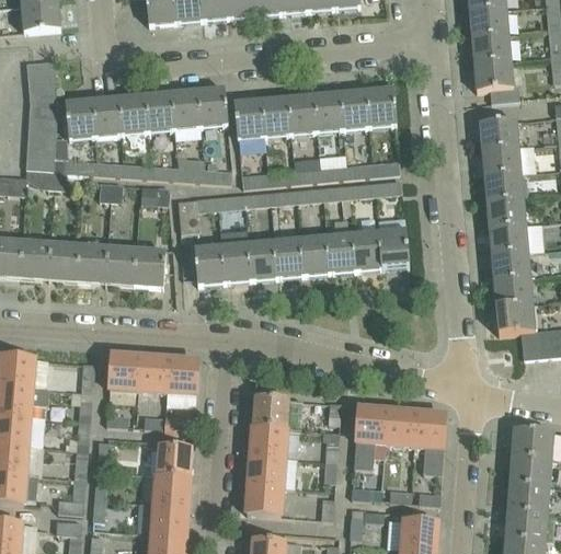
[(21,3),(24,31),(60,27),(58,0),(21,3)]
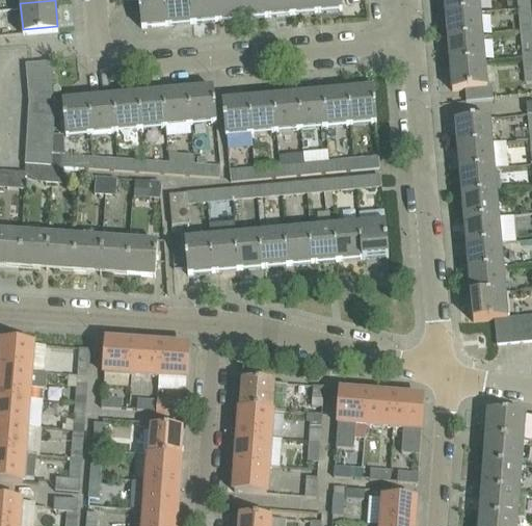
[(139,0),(141,23),(167,20),(165,0),(139,0)]
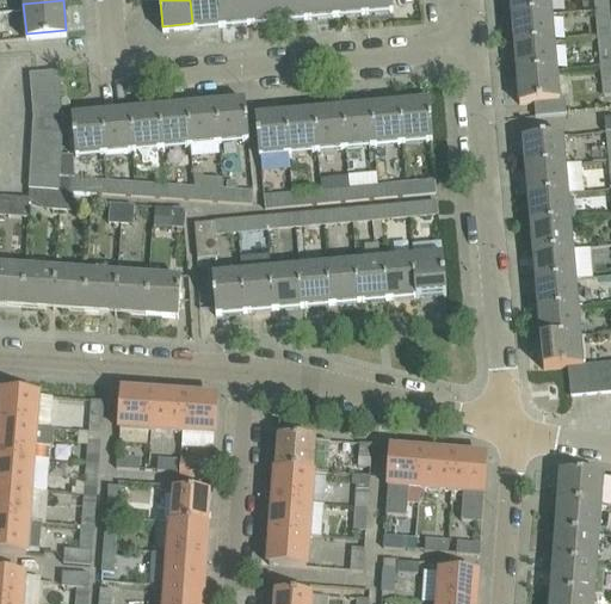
[(190,0),(192,23),(220,20),(218,0),(190,0)]
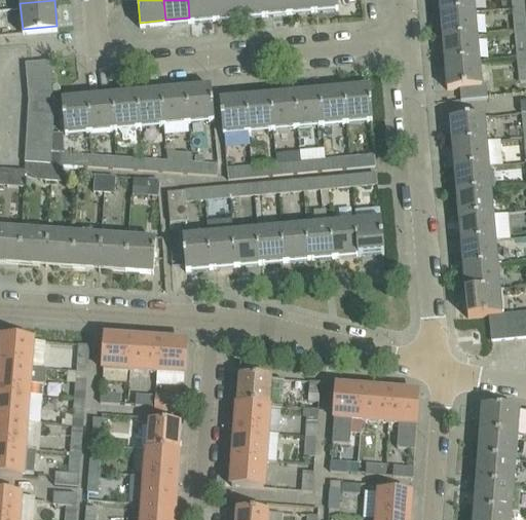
[(188,0),(189,17),(214,15),(213,0),(188,0)]
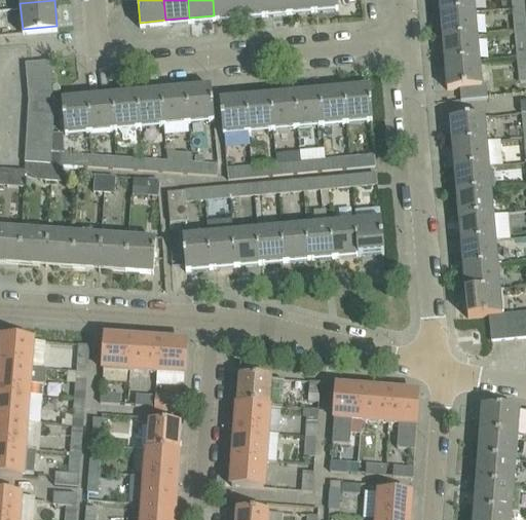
[(213,0),(214,15),(238,13),(237,0),(213,0)]
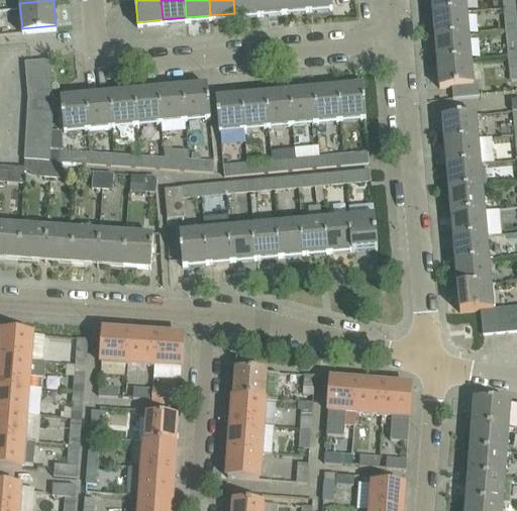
[(233,0),(234,13),(259,11),(257,0),(233,0)]
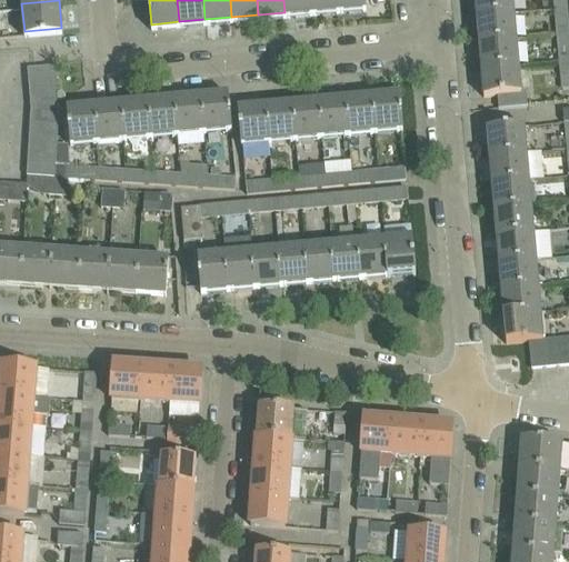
[(283,0),(285,12),(311,10),(310,0),(283,0)]
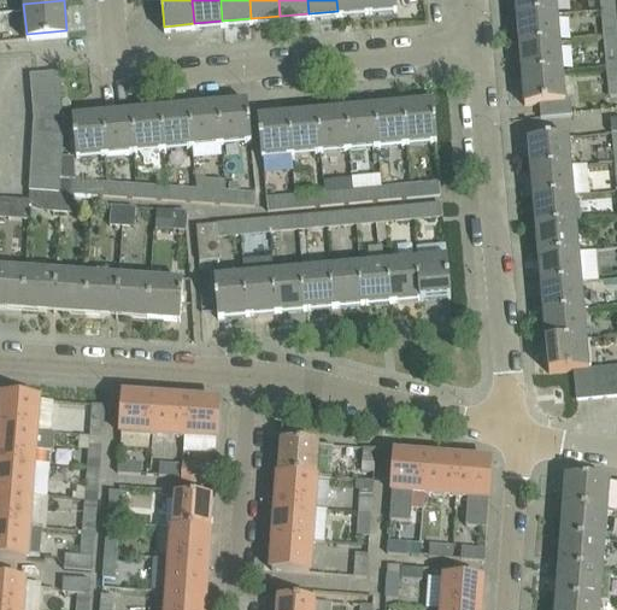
[(336,0),(338,11),(365,9),(364,0),(336,0)]
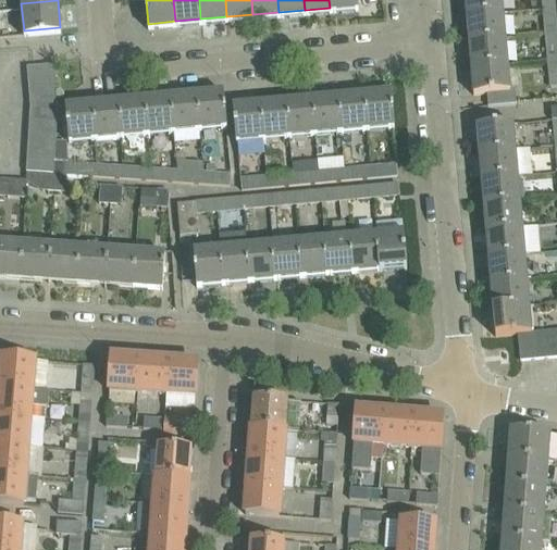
[(465,0),(466,10),(502,7),(500,0),(465,0)]
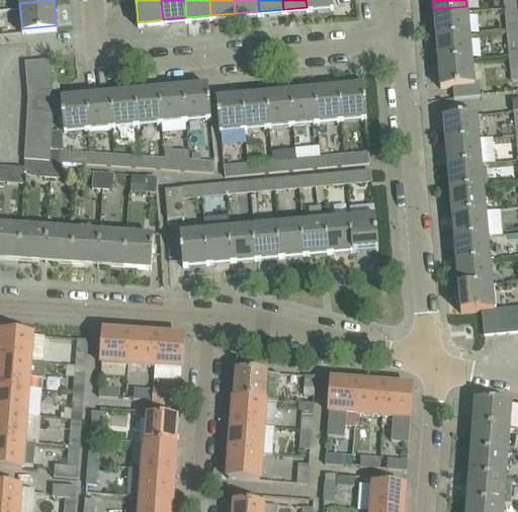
[(507,26),(517,26),(515,2),(505,3),(507,26)]
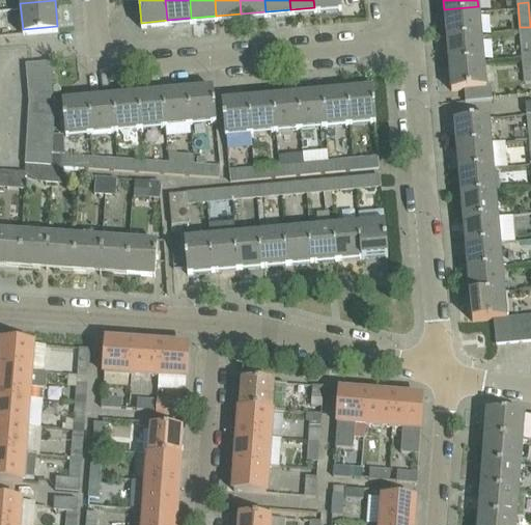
[(446,34),(481,31),(478,6),(444,9),(446,34)]
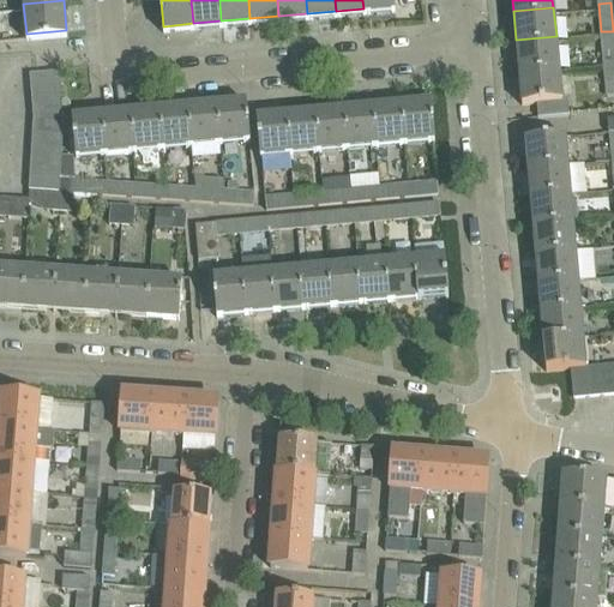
[(605,60),(613,59),(613,40),(613,31),(601,31),(605,60)]
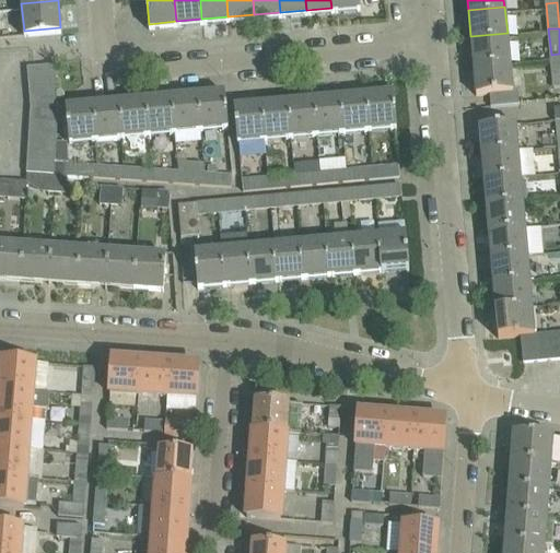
[(474,62),(510,59),(508,33),(470,36),(474,62)]
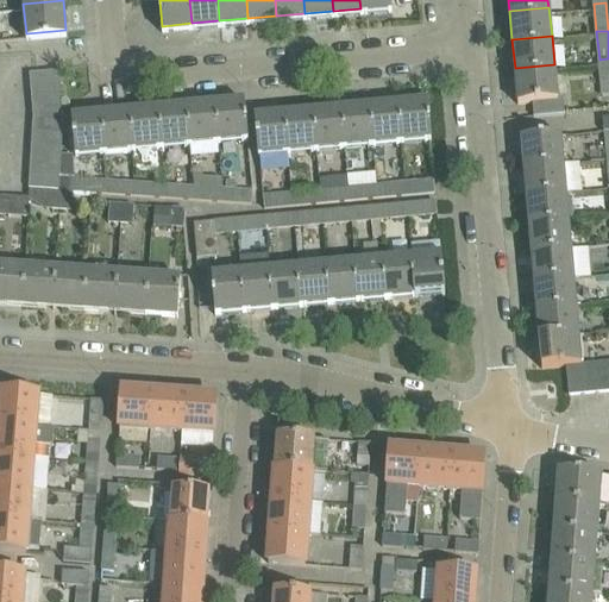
[(563,93),(557,94),(554,64),(515,68),(518,98),(532,96),(533,111),(564,107),(563,93)]
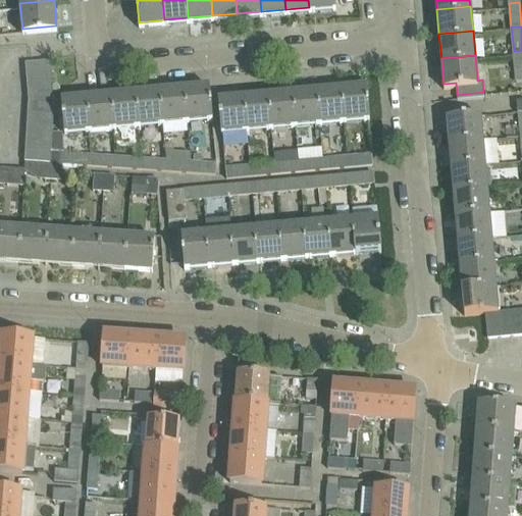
[(24,58),(25,70),(50,68),(50,56),(24,58)]
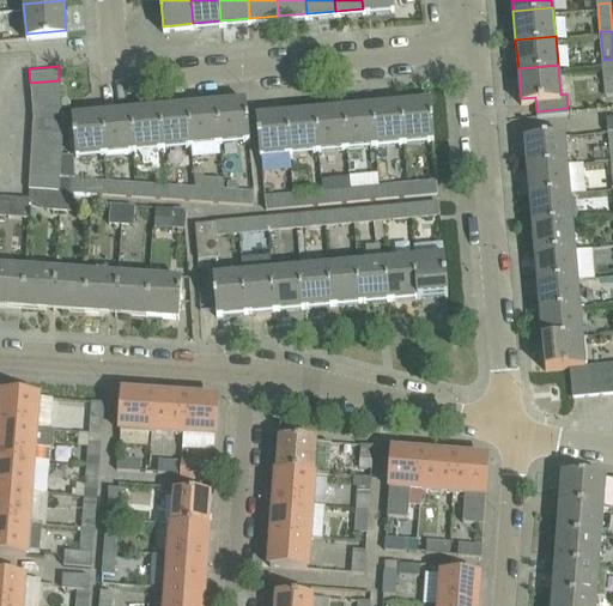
[(30,83),(31,97),(60,95),(59,80),(30,83)]
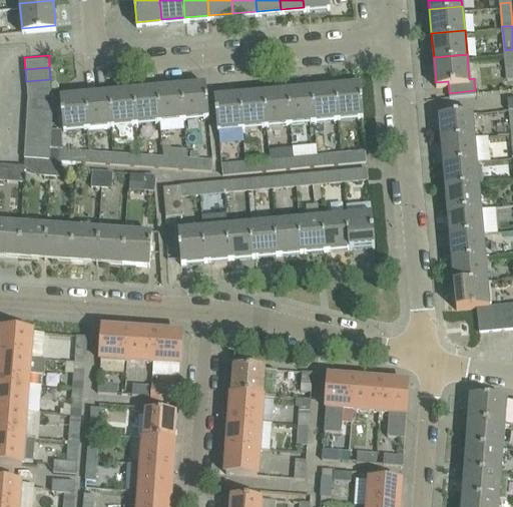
[(51,93),(51,88),(50,79),(26,81),(27,94),(51,95),(51,93)]
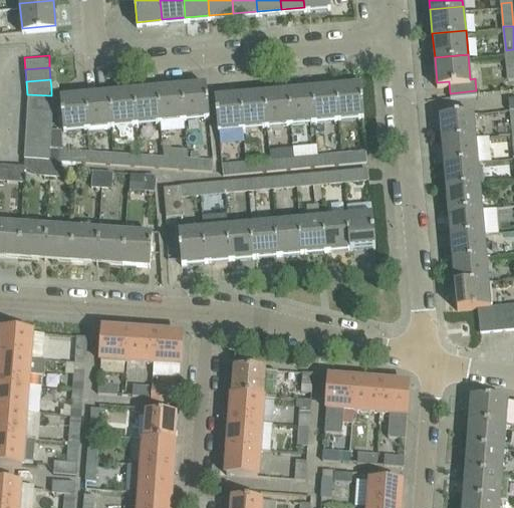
[(338,115),(361,113),(362,113),(359,79),(335,82),(338,115)]
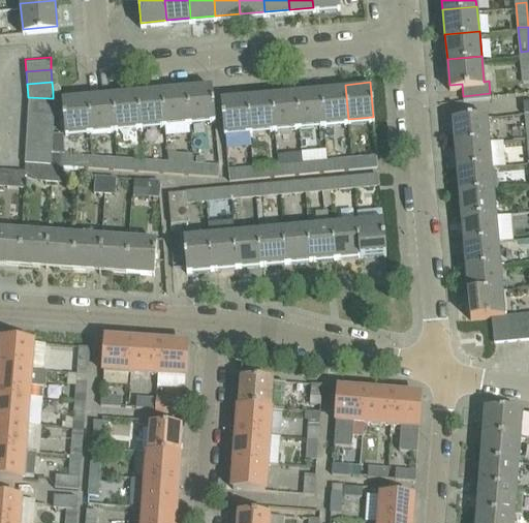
[(186,85),(189,119),(214,117),(211,83),(186,85)]
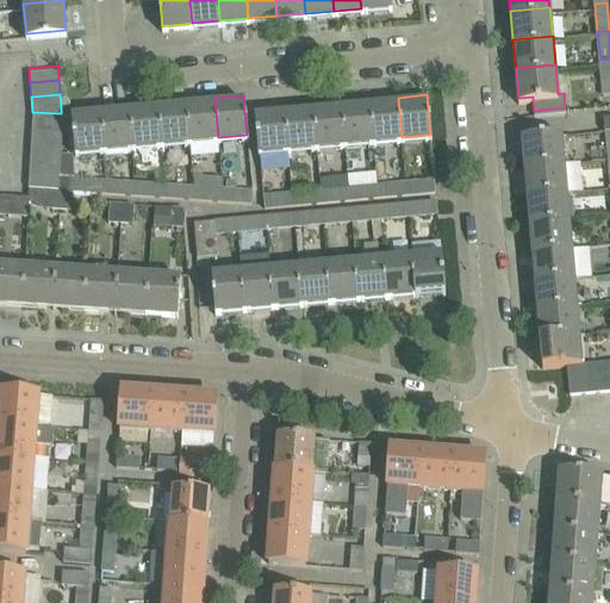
[(190,140),(218,137),(215,98),(186,100),(190,140)]
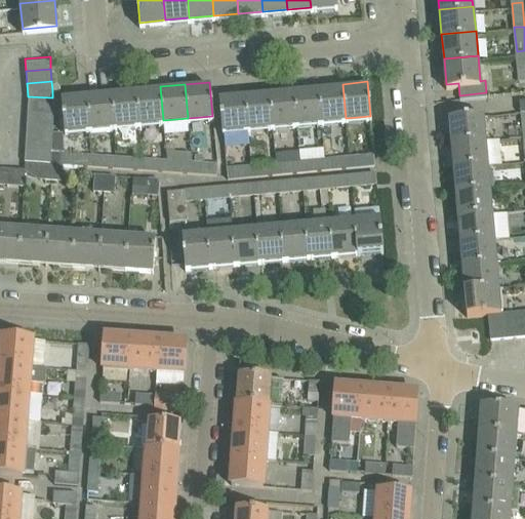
[(321,120),(346,118),(342,84),(318,86),(321,120)]
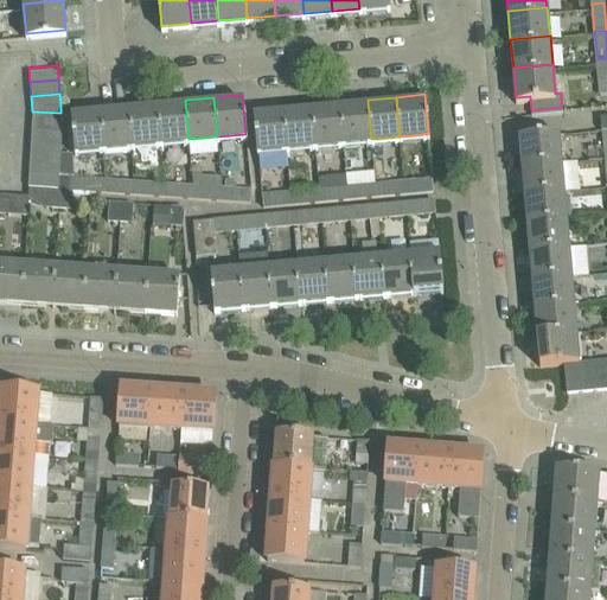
[(160,141),(189,139),(185,100),(157,102),(160,141)]
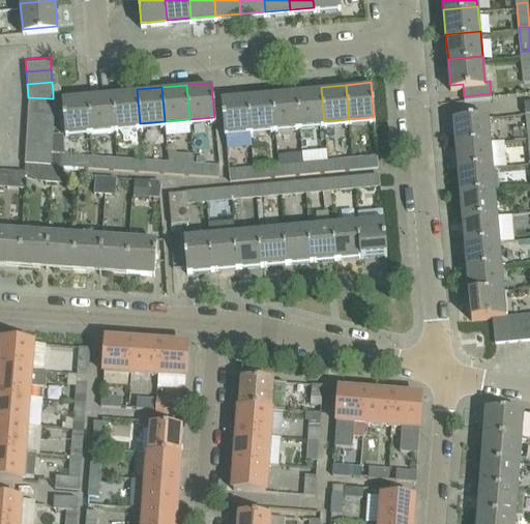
[(299,123),(324,121),(321,87),(296,89),(299,123)]
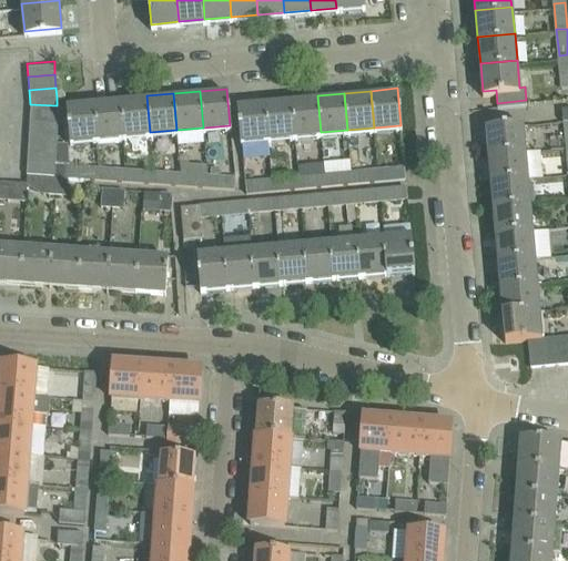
[(123,134),(150,132),(146,95),(120,98),(123,134)]
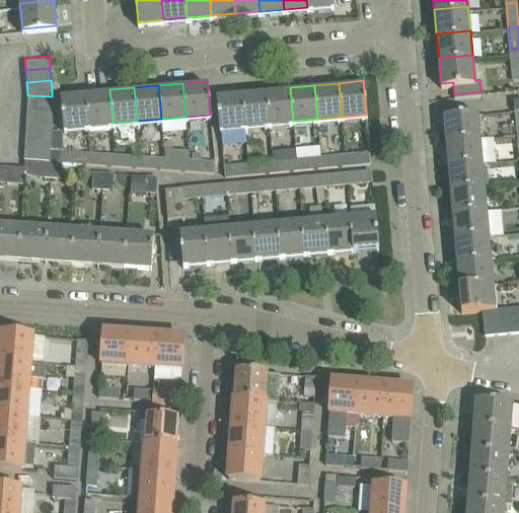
[(269,124),(293,121),(290,87),(266,89),(269,124)]
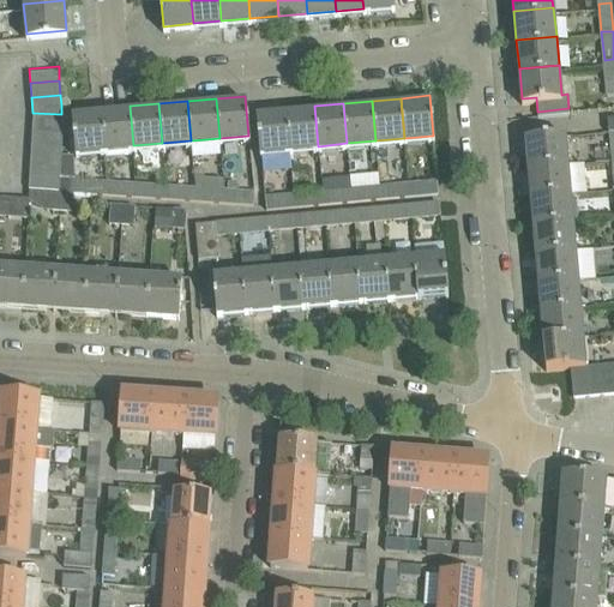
[(104,149),(133,145),(130,106),(101,108),(104,149)]
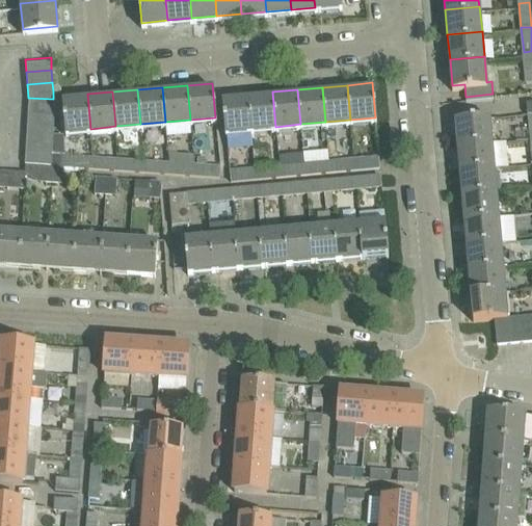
[(250,129),(275,127),(272,91),(247,95),(250,129)]
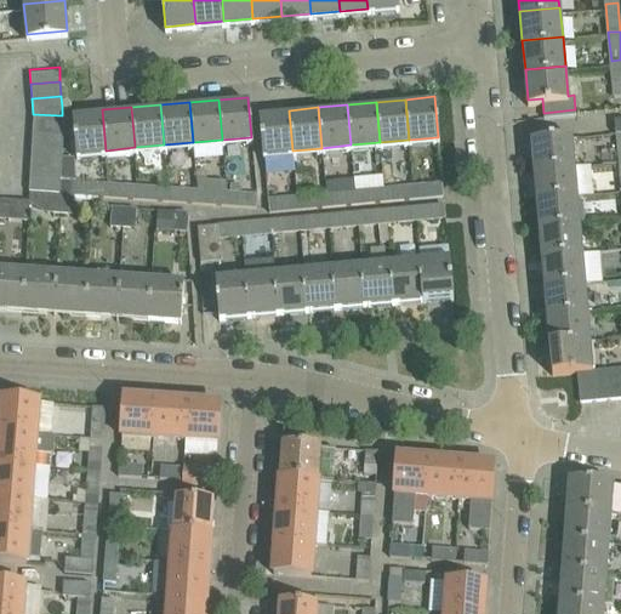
[(77,153),(106,151),(102,109),(73,113),(77,153)]
